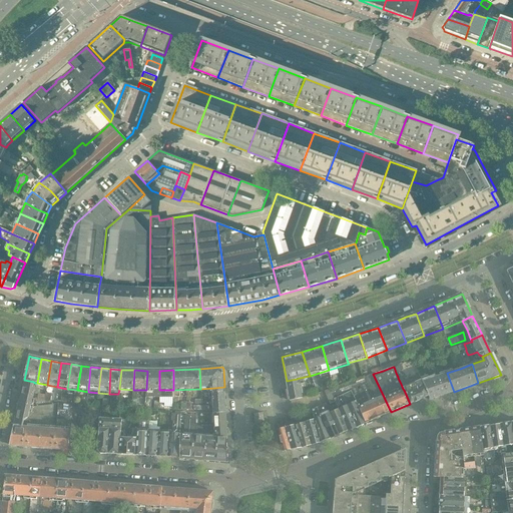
[(159,390),(159,371),(147,371),(146,390),(159,390)]
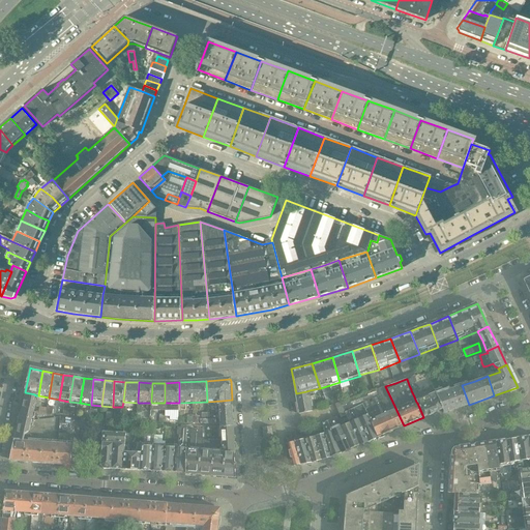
[(462,385),(450,389),(449,388),(436,392),(442,409),(444,413),(469,405),(462,385)]
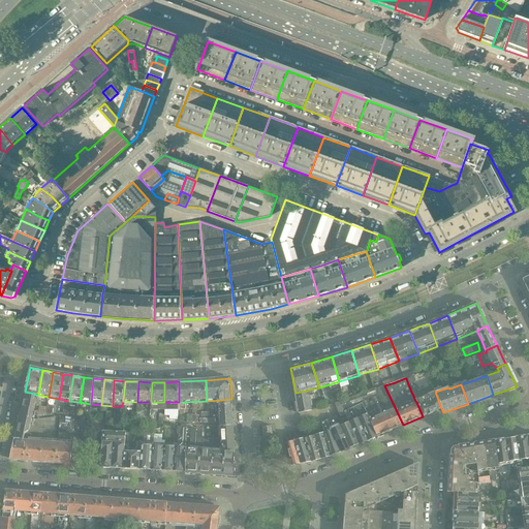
[(403,425),(384,385),(361,394),(372,419),(379,436),(403,425)]
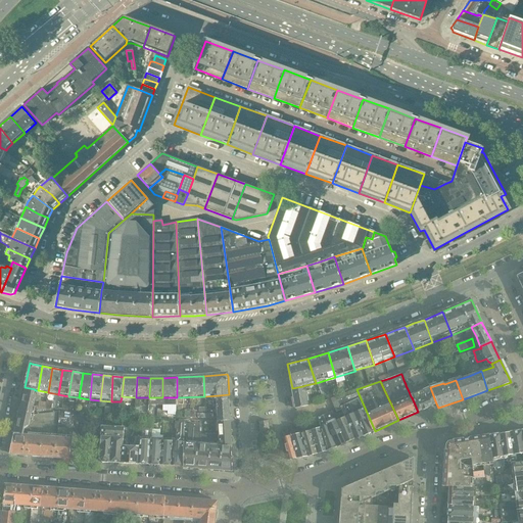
[(307,407),(305,396),(312,394),(311,390),(307,391),(305,392),(303,392),(302,388),(302,386),(292,388),(296,409),(307,407)]
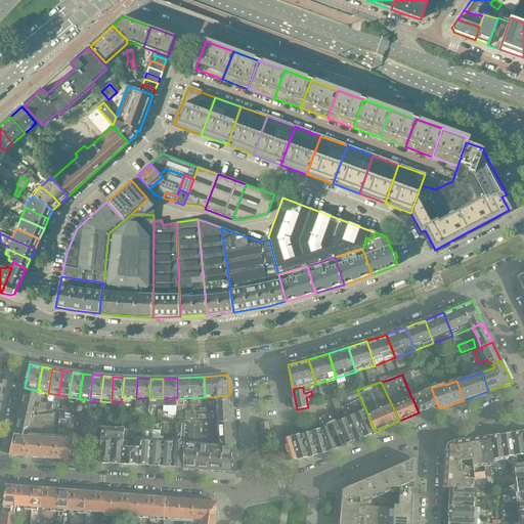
[(35,402),(36,396),(34,396),(35,391),(35,390),(25,388),(19,411),(32,415),(32,412),(38,411),(39,405),(40,403),(39,403),(35,402)]
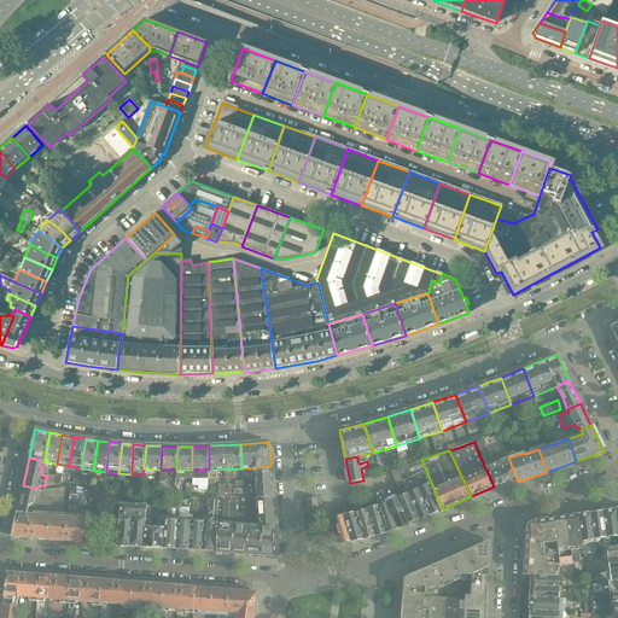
[(508,458),(495,464),(485,468),(487,470),(494,487),(499,484),(500,487),(507,483),(507,482),(516,477),(508,458)]
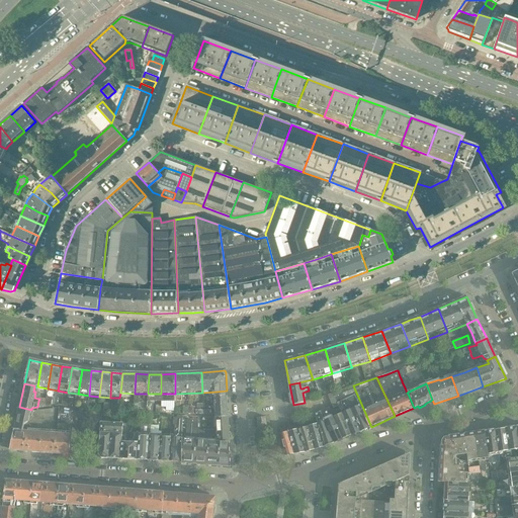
[(364,411),(353,385),(343,390),(351,411),(361,431),(371,427),(364,411)]
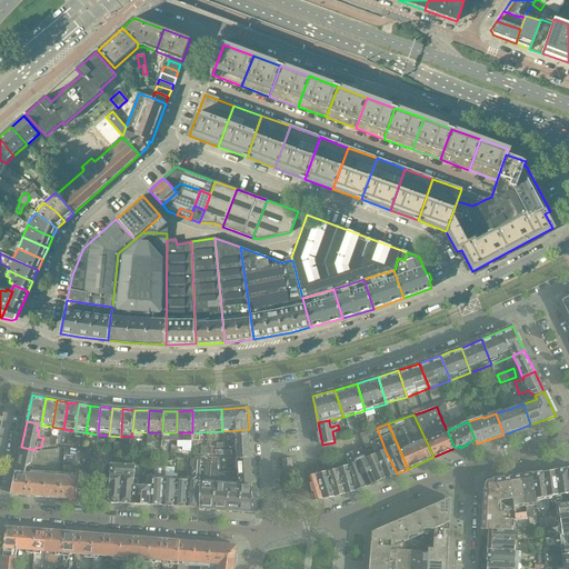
[(249,429),(238,430),(238,436),(236,436),(236,443),(249,443),(249,429)]
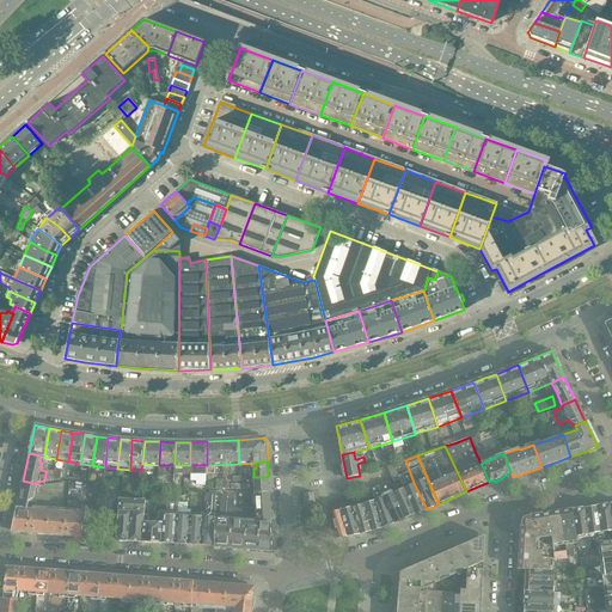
[(389,466),(386,466),(392,481),(398,477),(398,476),(396,470),(393,465),(389,466)]
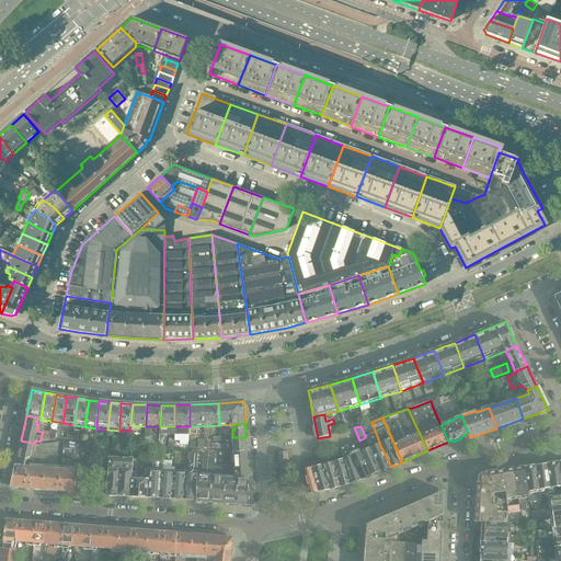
[(42,434),(41,441),(49,441),(50,432),(43,432),(42,434)]
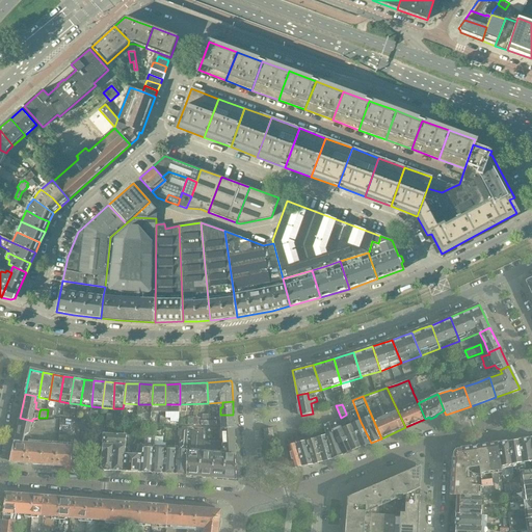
[(233,415),(220,415),(221,428),(234,427),(233,415)]
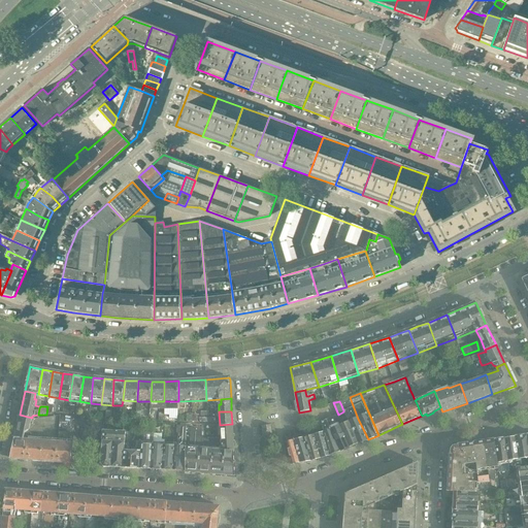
[(32,418),(20,415),(14,438),(24,439),(25,433),(29,429),(32,419),(32,418)]
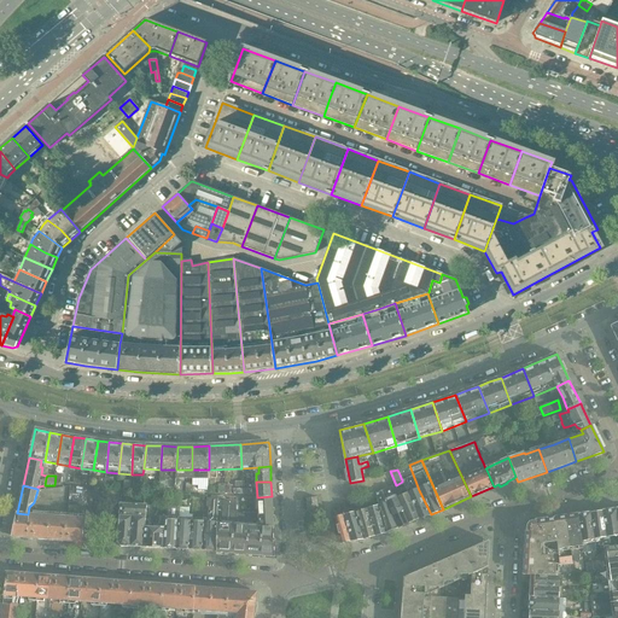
[(409,524),(397,499),(392,487),(382,491),(398,529),(409,524)]
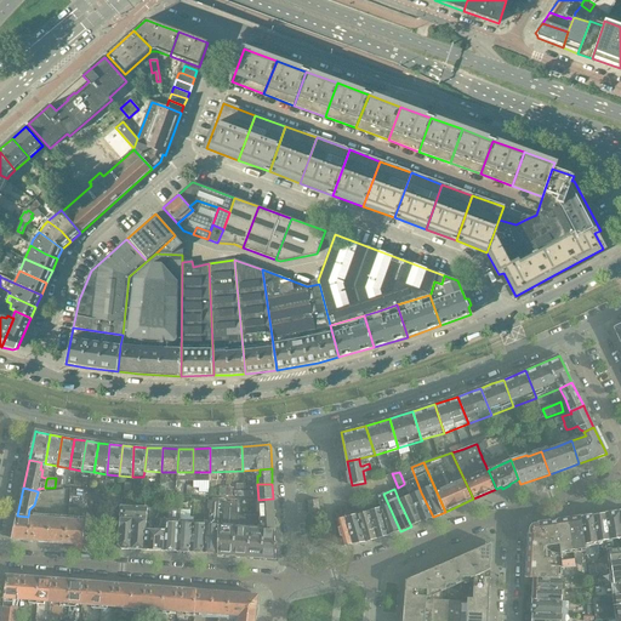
[(433,517),(421,493),(410,497),(421,522),(433,517)]
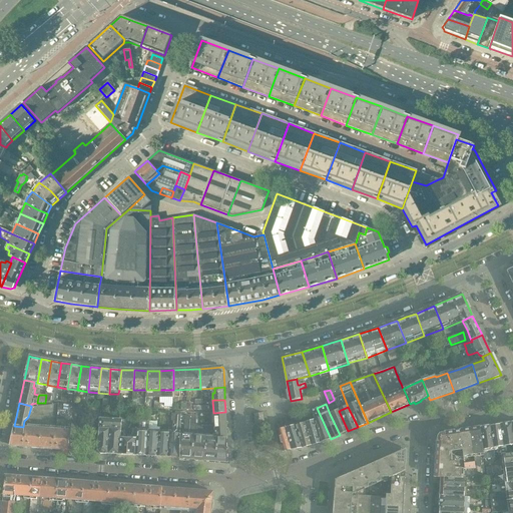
[(331,439),(317,408),(312,410),(315,420),(321,443),(331,439)]
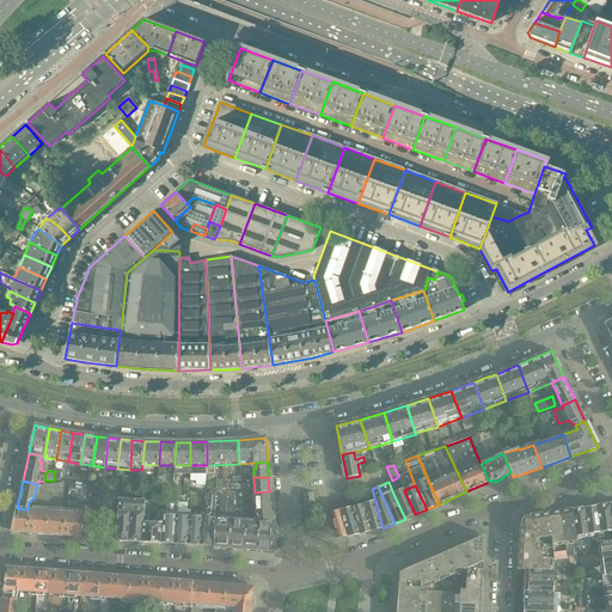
[(415,514),(404,490),(393,494),(405,519),(415,514)]
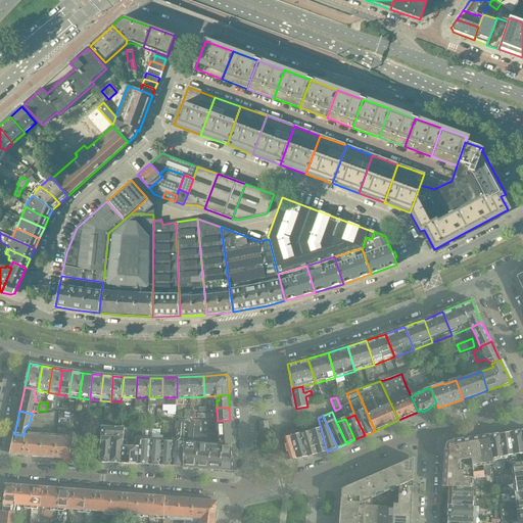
[(233,472),(230,420),(218,421),(219,431),(219,435),(210,435),(208,470),(233,472)]
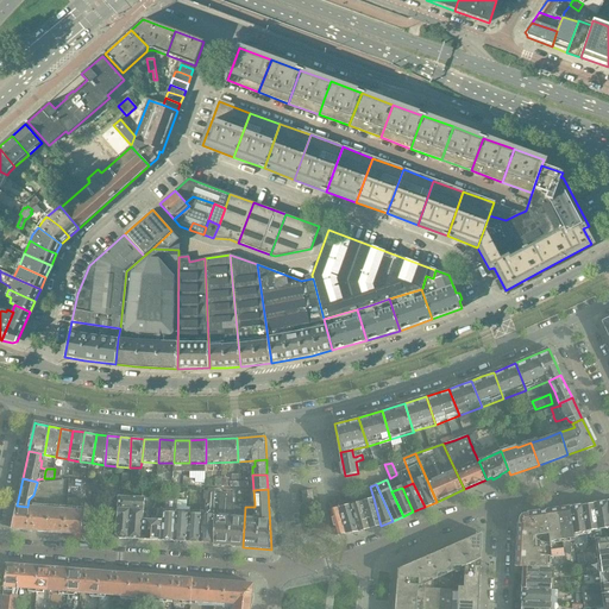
[(243,547),(245,507),(243,507),(244,490),(233,490),(233,495),(225,495),(224,506),(221,506),(221,501),(215,501),(214,544),(214,545),(243,547)]
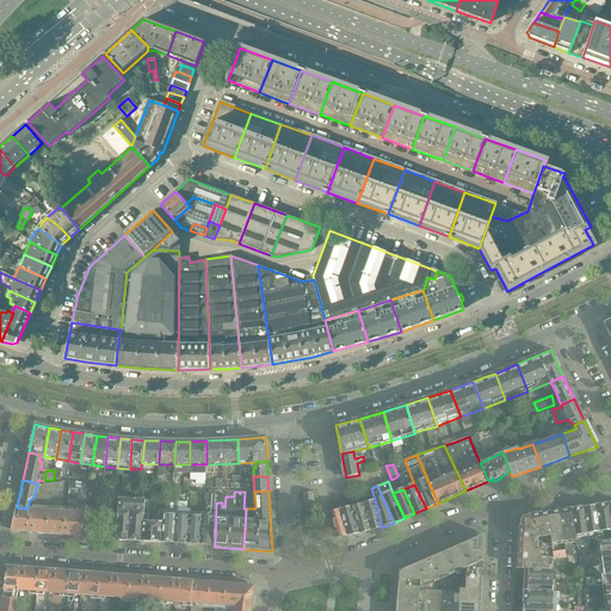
[(314,492),(302,493),(304,507),(315,506),(314,492)]
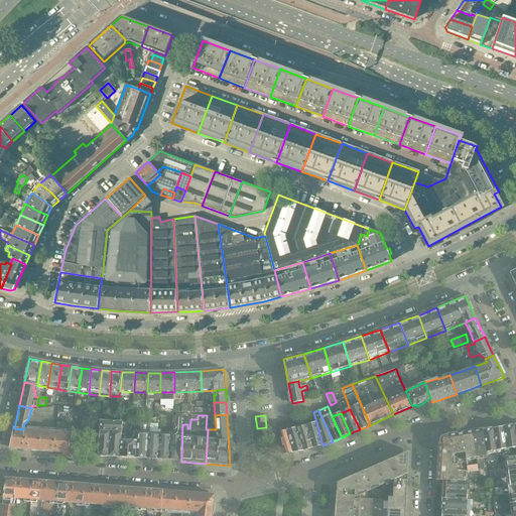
[(181,461),(182,424),(182,417),(174,416),(173,432),(171,432),(170,460),(181,461)]
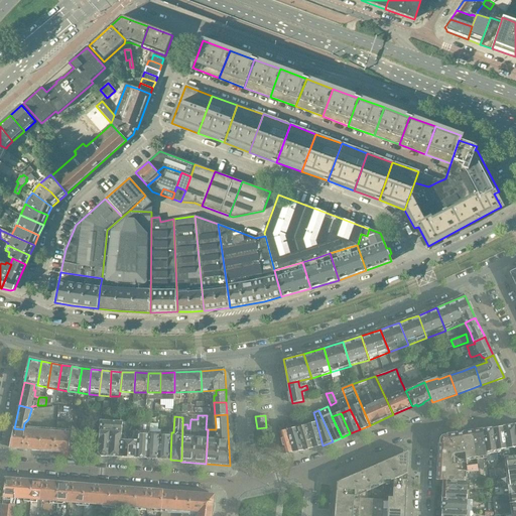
[(285,422),(287,430),(297,428),(295,419),(285,422)]
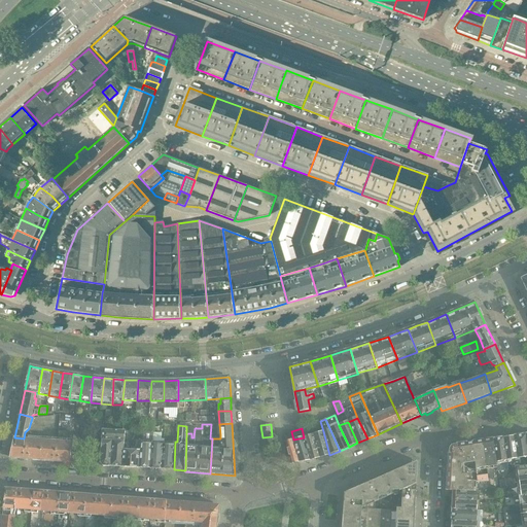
[(126,431),(103,430),(102,443),(113,444),(125,444),(126,431)]
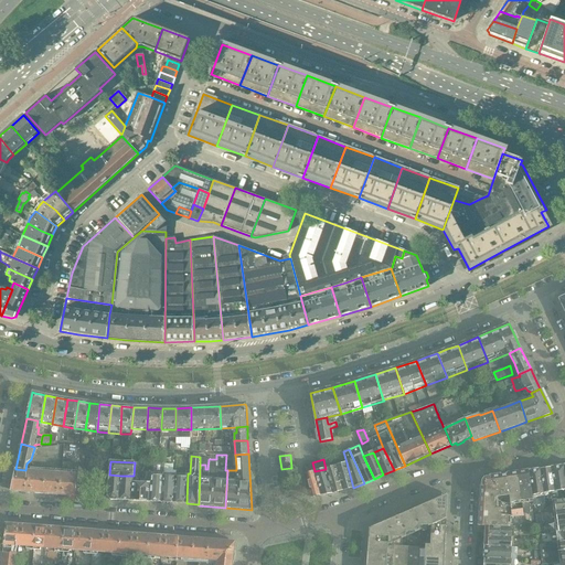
[(162,502),(163,472),(164,465),(164,464),(152,462),(151,472),(150,502),(162,502)]
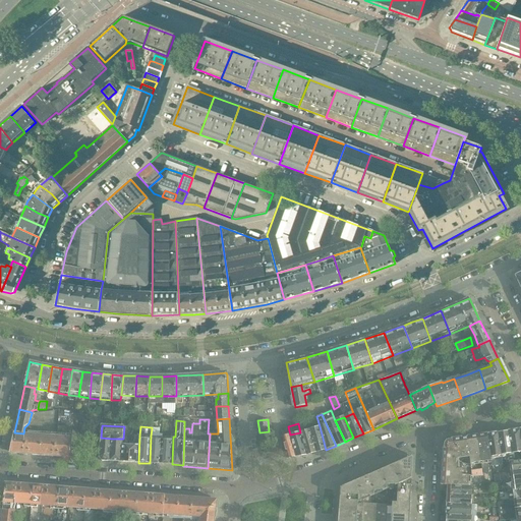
[(320,426),(310,429),(316,452),(326,450),(320,426)]
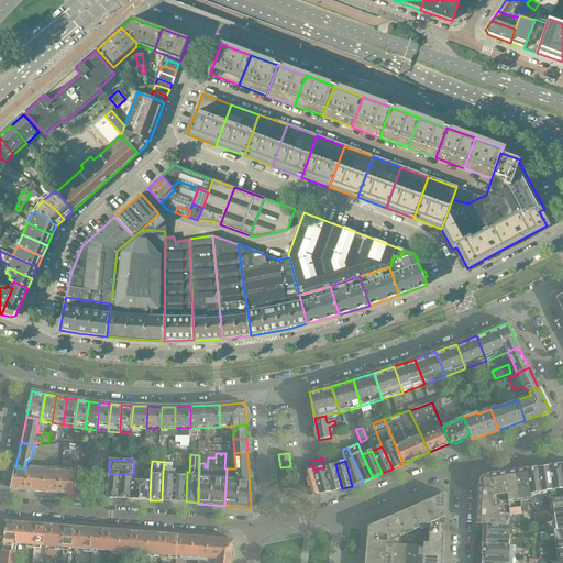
[(174,501),(175,472),(175,470),(173,468),(173,463),(164,463),(163,471),(162,500),(174,501)]
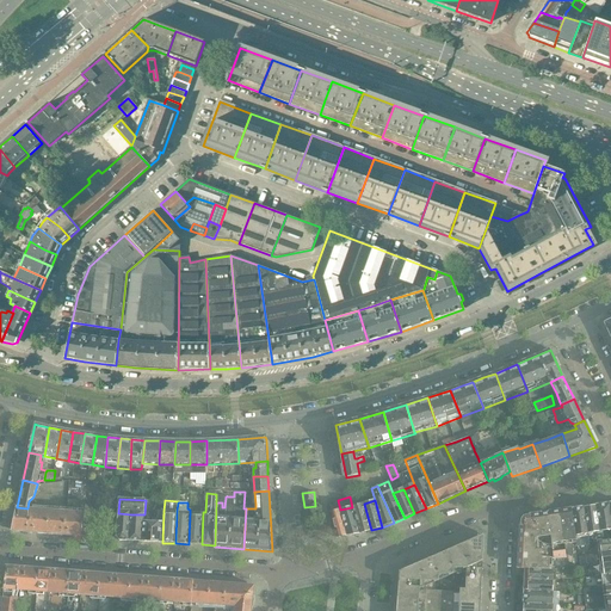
[(364,504),(352,507),(359,534),(371,530),(364,504)]
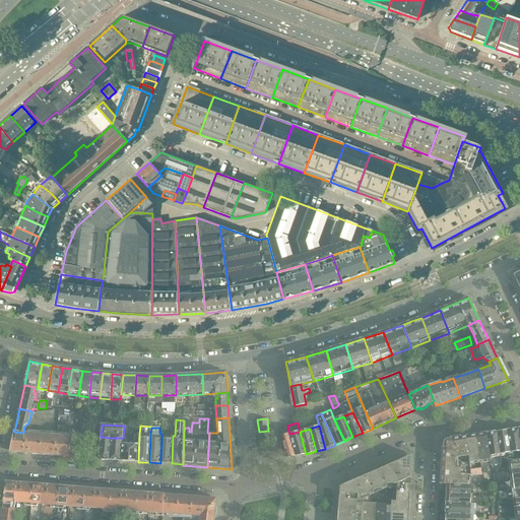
[(519,459),(519,440),(518,429),(507,431),(511,461),(519,459)]
